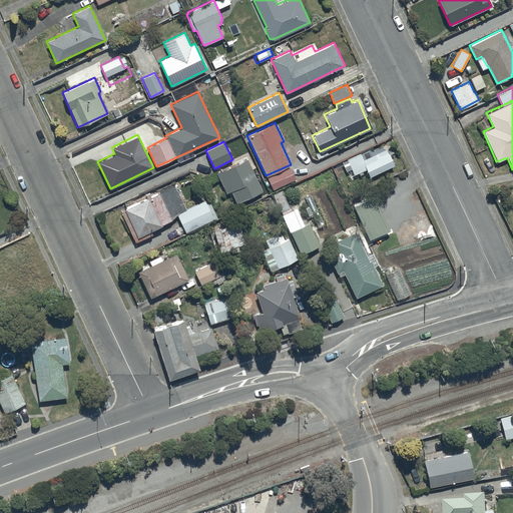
[(342,161),(348,173),(352,171),(354,174),(359,172),(360,175),(367,171),(369,176),(394,164),(386,148),(383,150),(380,143),(342,161)]
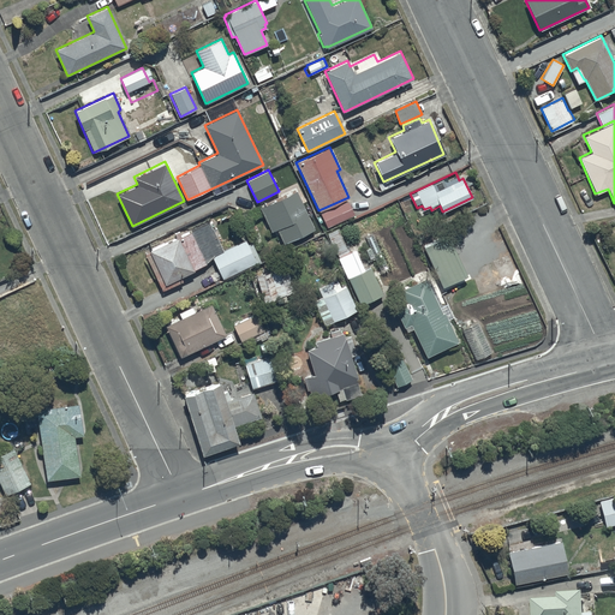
[(260,208),(270,232),(276,228),(282,243),(314,228),(296,190),(260,208)]
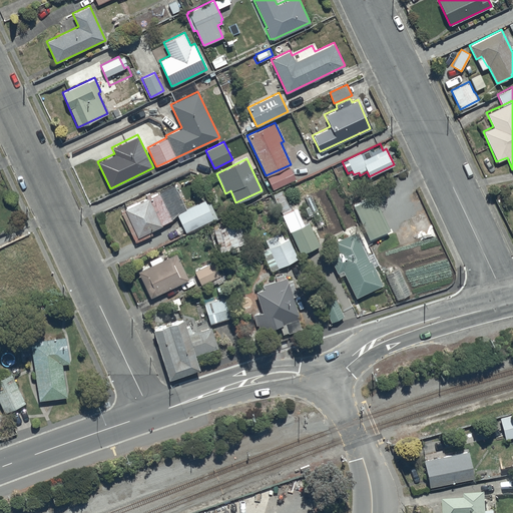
[(267,177),(273,189),(296,178),(290,166),(267,177)]
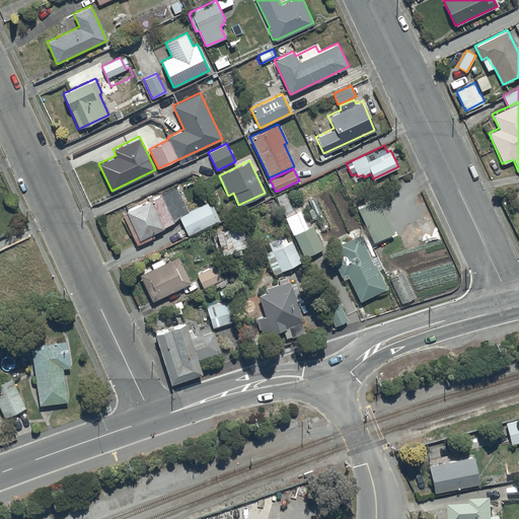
[(180,215),(188,211),(176,187),(122,213),(137,244),(154,236),(153,233),(163,228),(163,227),(173,222),(178,217),(180,215)]
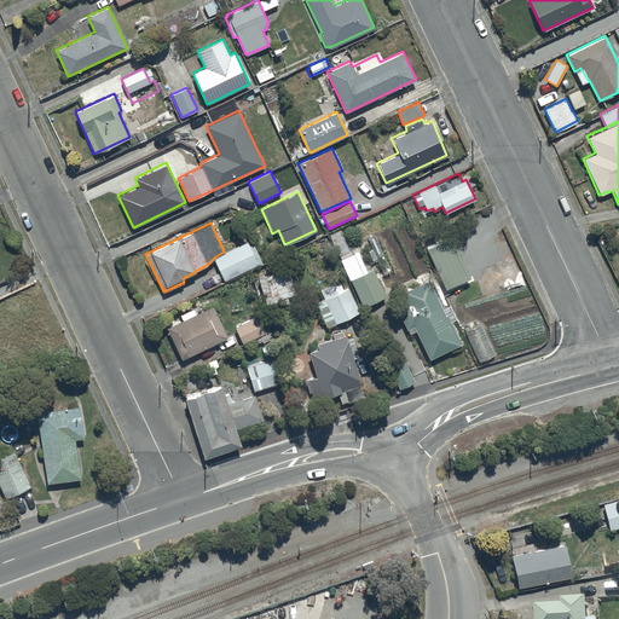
[(426,248),(445,288),(470,277),(451,236),(426,248)]
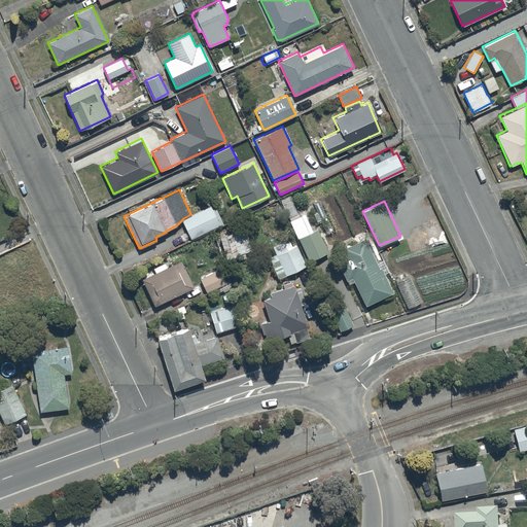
[(183,218),(181,220),(190,240),(223,223),(215,207),(212,209),(210,205),(190,214),(183,218)]
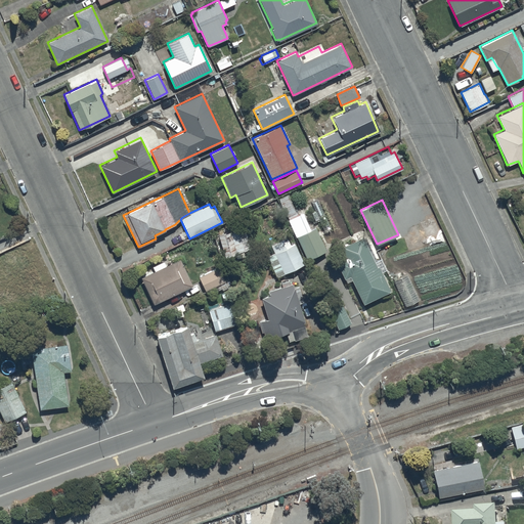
[(306,259),(325,250),(315,227),(296,235),(306,259)]
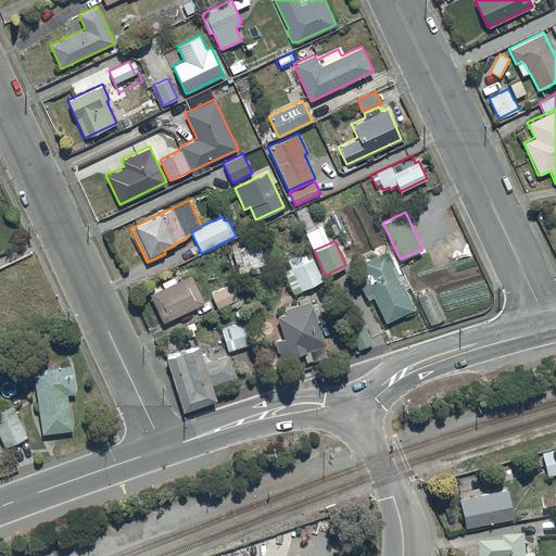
[(231,249),(238,272),(250,269),(251,274),(260,272),(252,243),(248,244),(249,247),(244,248),(244,245),(231,249)]
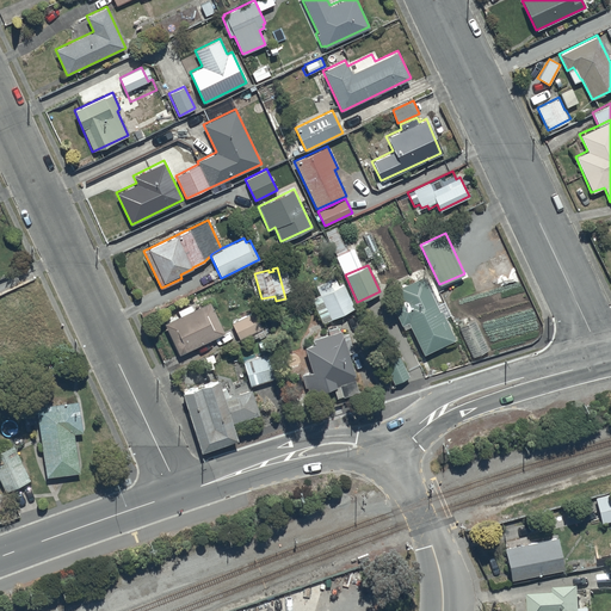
[(409,326),(424,353),(455,339),(442,309),(438,310),(423,276),(397,288),(403,300),(392,304),(401,325),(402,325),(403,329),(409,326)]
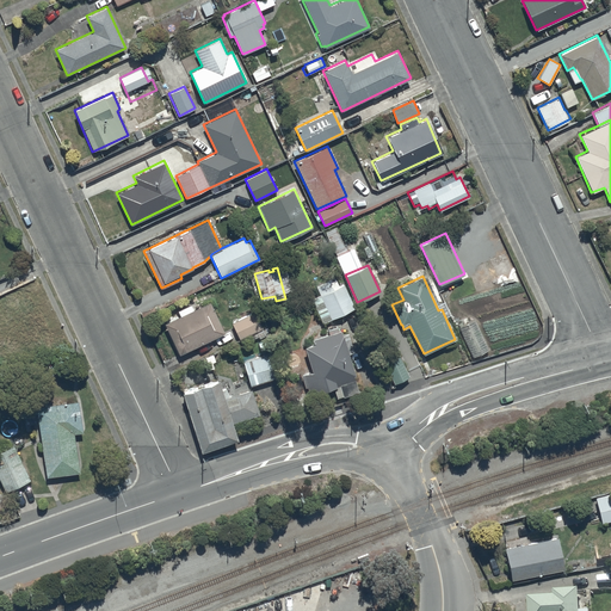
[(310,298),(322,322),(344,313),(328,279),(315,285),(320,295),(310,298)]
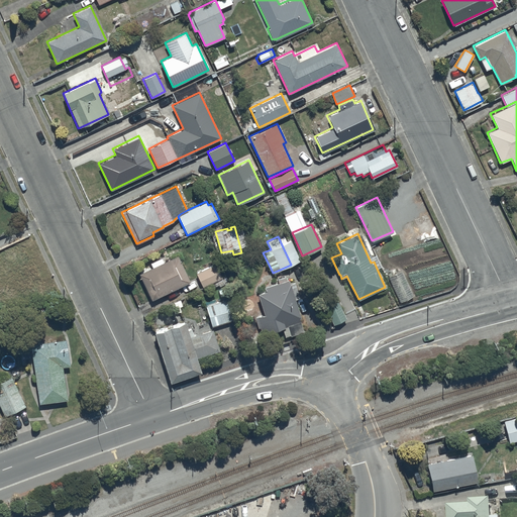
[(139,273),(150,299),(189,282),(177,255),(166,261),(164,255),(149,263),(151,268),(139,273)]
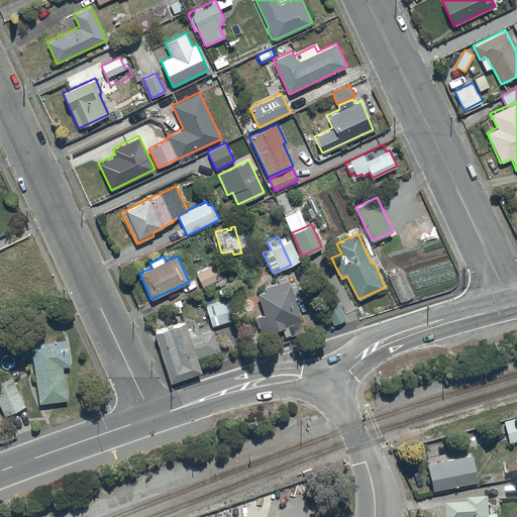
[(215,264),(196,273),(202,287),(222,278),(215,264)]
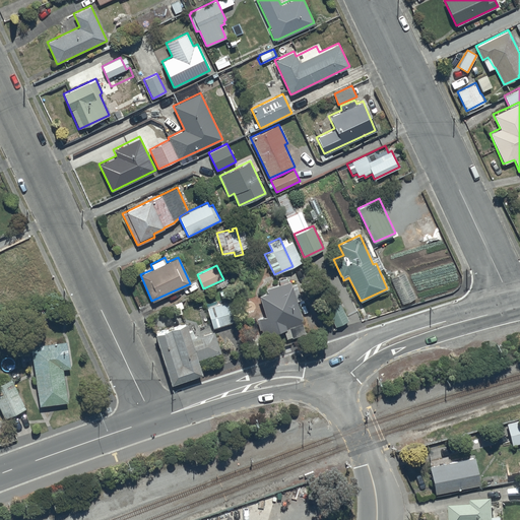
[(390,278),(402,304),(407,302),(407,303),(411,301),(410,300),(416,298),(404,271),(390,278)]
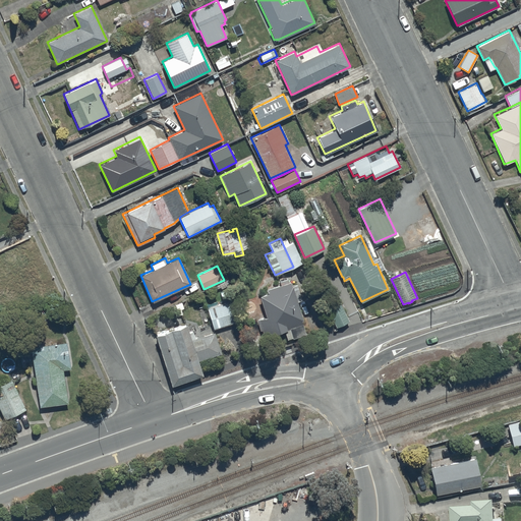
[(266,316),(258,319),(264,336),(284,330),(286,338),(291,337),(291,338),(305,334),(302,323),(303,323),(297,300),(301,299),(297,283),(292,284),(291,281),(284,283),(283,279),(279,281),(280,284),(265,289),(267,293),(258,295),(266,316)]
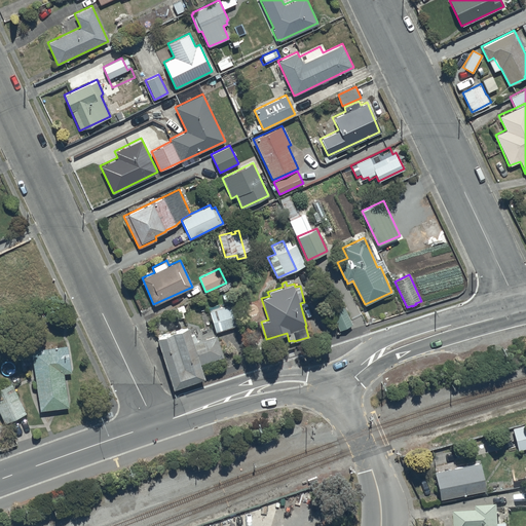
[(209,310),(215,332),(239,325),(233,303),(209,310)]
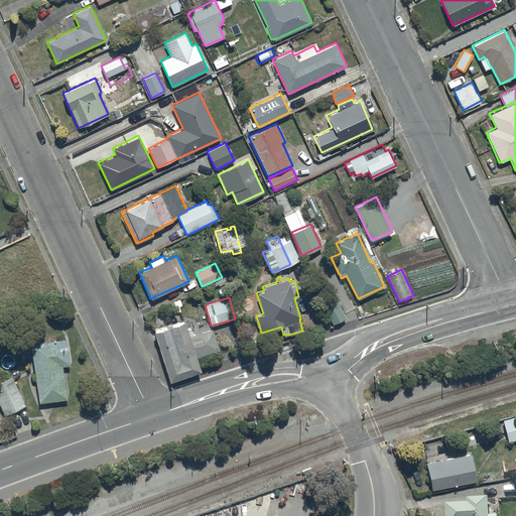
[(153,332),(169,381),(200,371),(196,358),(219,350),(212,329),(194,335),(191,328),(186,330),(183,320),(153,332)]
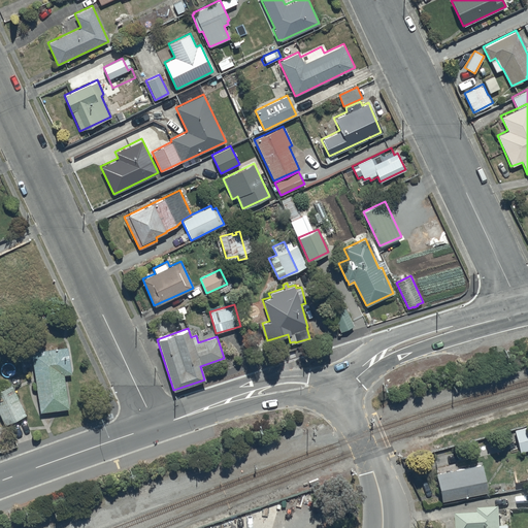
[(71,372),(67,345),(32,352),(41,411),(69,406),(64,373),(71,372)]
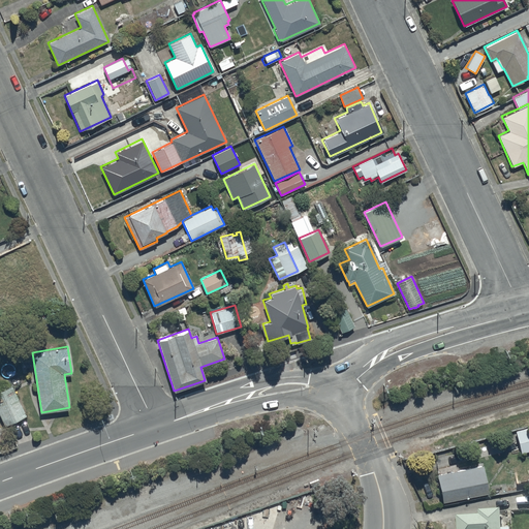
[(11,384),(0,390),(0,415),(4,425),(26,415),(11,384)]
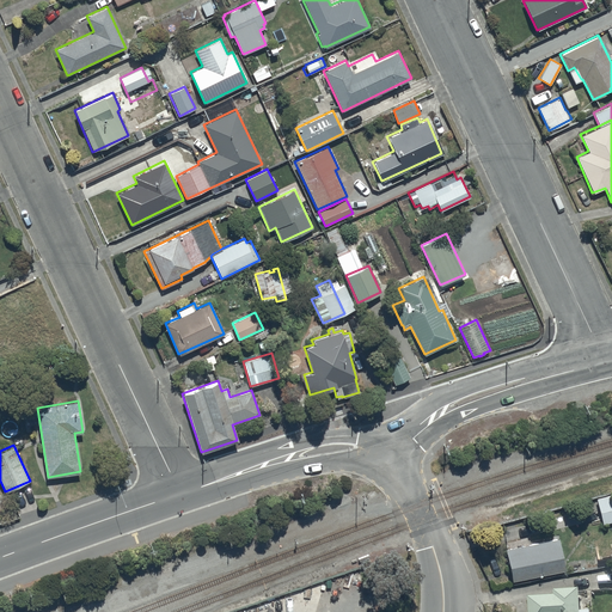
[(611,494),(595,499),(603,524),(611,520),(611,494)]
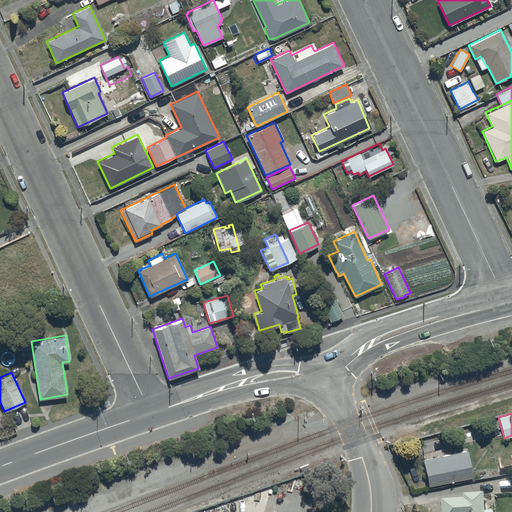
[(423,458),(428,486),(472,477),(467,449),(423,458)]
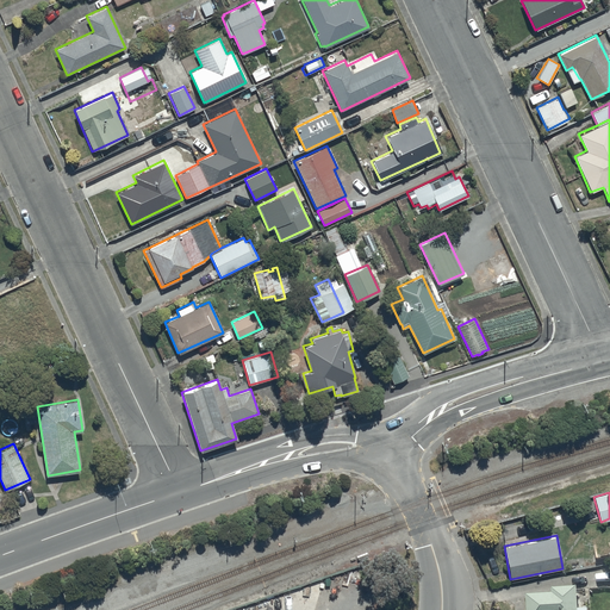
[(527,597),(527,609),(578,609),(578,590),(553,591),(553,596),(527,597)]
